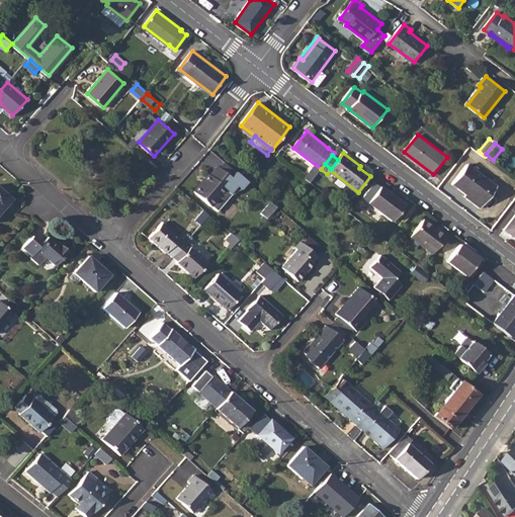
[(226,161),(221,167),(233,177),(234,178),(233,179),(240,184),(239,185),(243,188),(249,181),(243,175),(238,171),(226,161)]
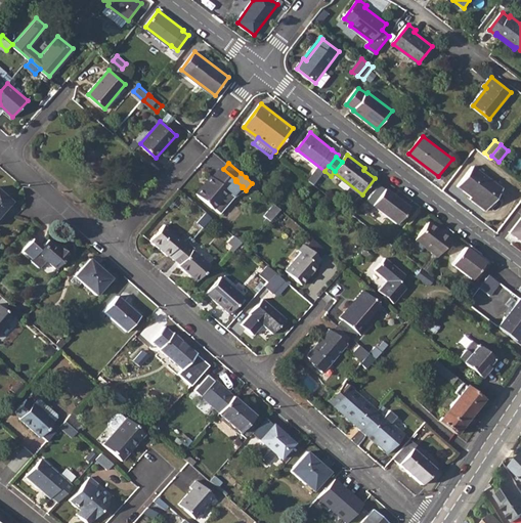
[(474,166),(460,185),(473,195),(472,198),(487,209),(504,188),(474,166)]
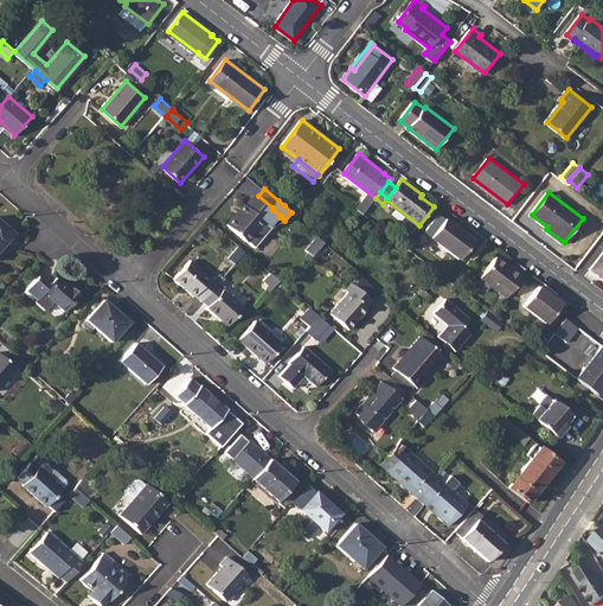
[(273,208),(258,196),(256,193),(248,204),(245,203),(228,224),(250,242),(250,241),(258,248),(275,229),(273,227),(280,217),(281,216),(273,210),(274,209),(273,208)]
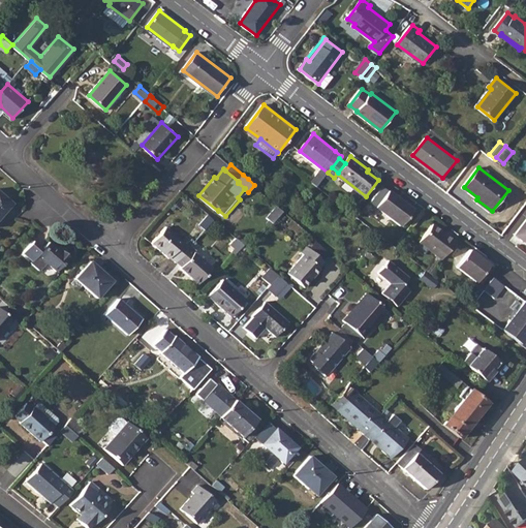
[(251,175),(248,179),(254,185),(260,189),(264,185),(251,175)]
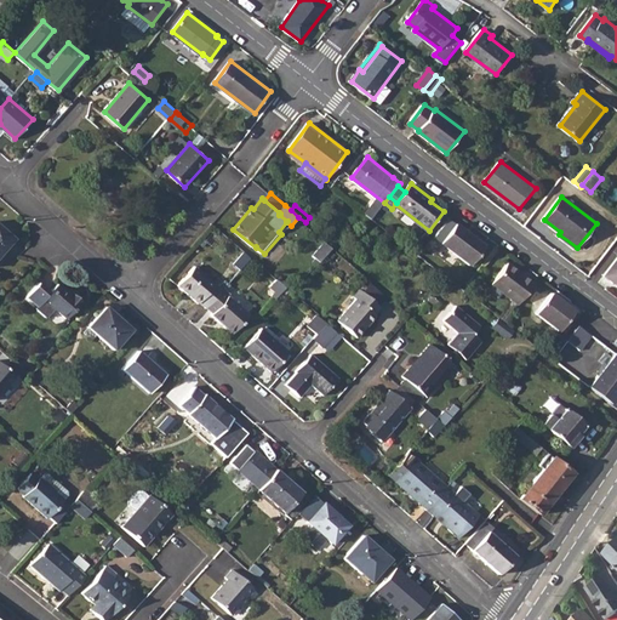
[(457,222),(443,243),(470,263),(486,244),(457,222)]
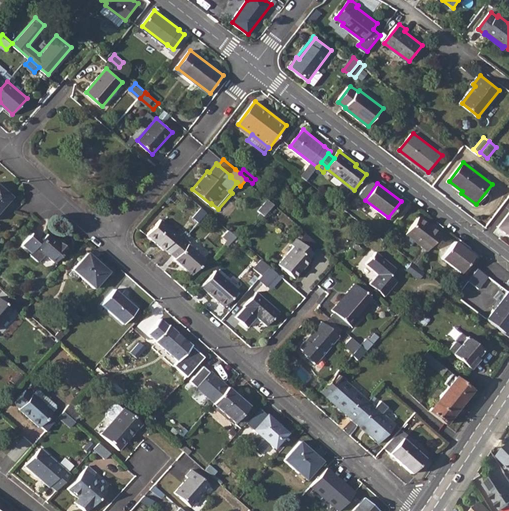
[(0,184),(0,210),(13,196),(0,184)]
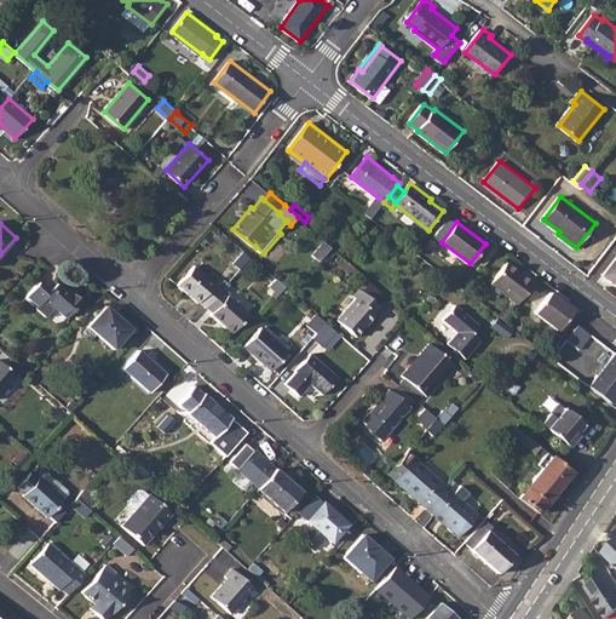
[(314,262),(317,265),(334,247),(327,240),(314,256),(316,257),(314,262)]
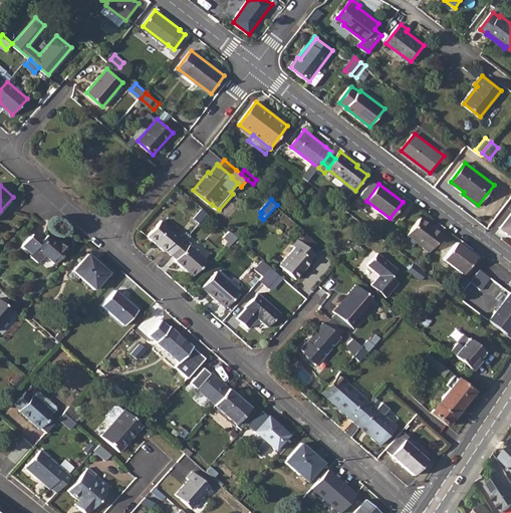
[(510,215),(502,227),(510,234),(510,215)]
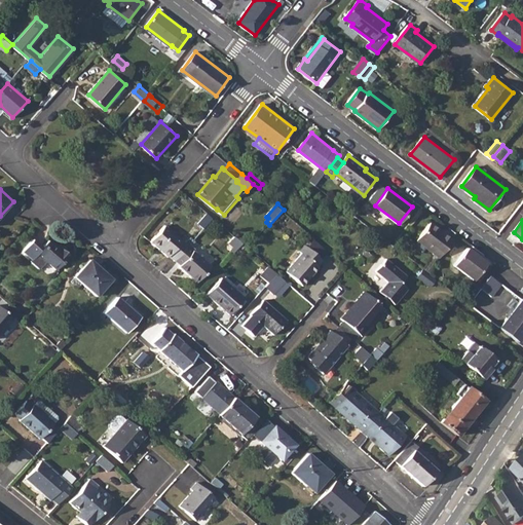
[(418,239),(441,257),(454,239),(432,222),(418,239)]
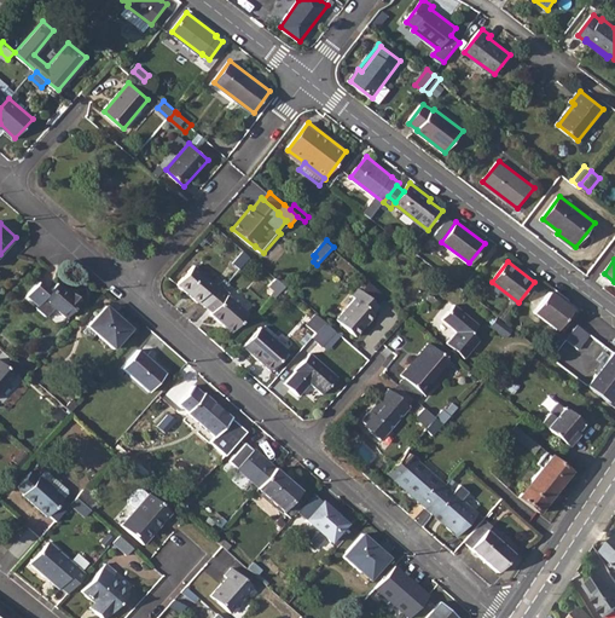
[(201,300),(207,306),(224,288),(196,264),(179,283),(199,301),(201,300)]
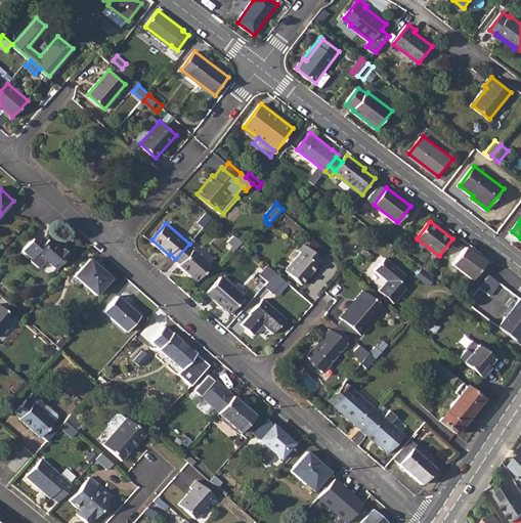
[(316,236),(311,244),(324,255),(330,249),(316,236)]
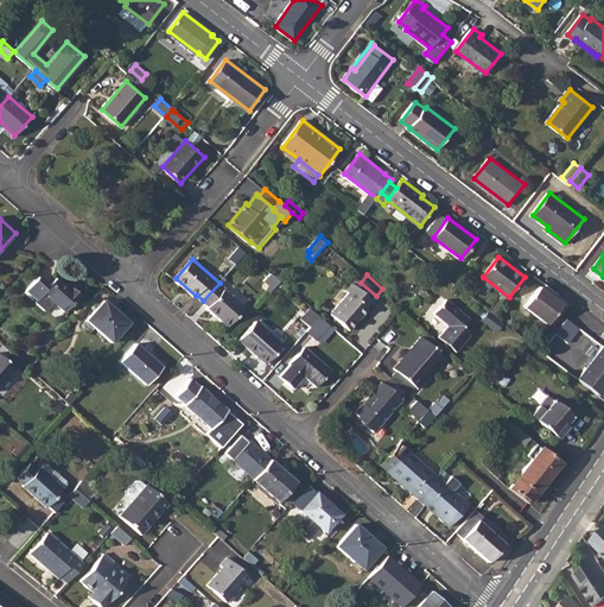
[(42,276),(30,290),(39,299),(37,301),(48,310),(55,302),(67,311),(81,293),(74,286),(71,289),(58,278),(52,285),(42,276)]
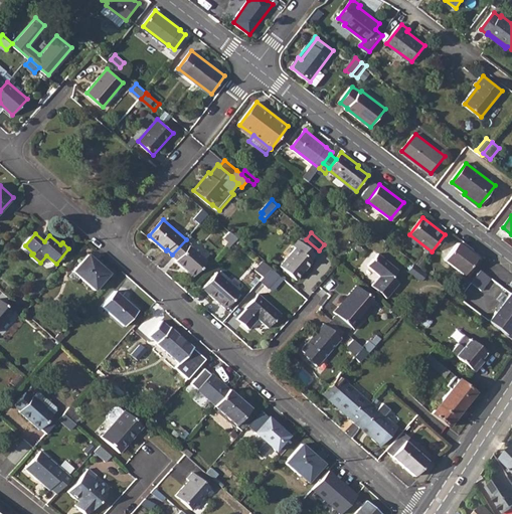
[(186,239),(172,254),(178,260),(177,261),(194,276),(208,260),(191,244),(193,242),(187,237),(186,239)]
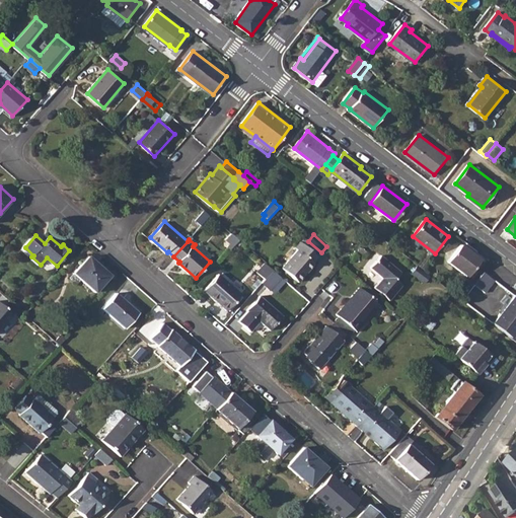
[(299,249),(284,268),(300,281),(316,263),(315,262),(320,255),(302,241),(297,247),(299,249)]
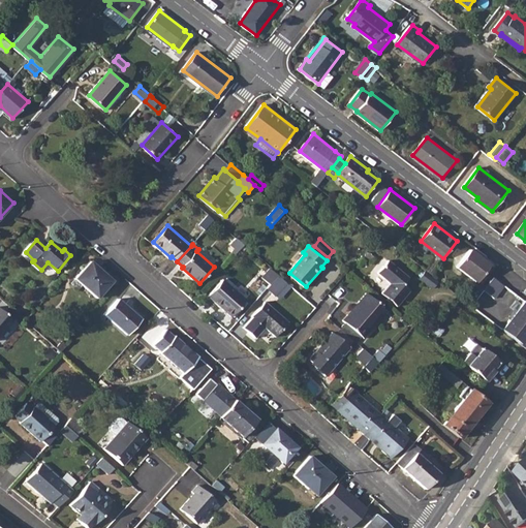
[(471,249),(459,266),(478,281),(492,264),(471,249)]
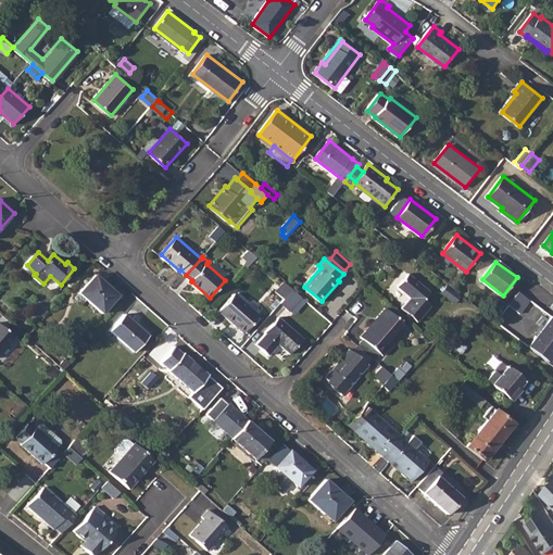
[(411,273),(399,286),(413,298),(403,308),(418,322),(432,305),(425,299),(432,290),(411,273)]
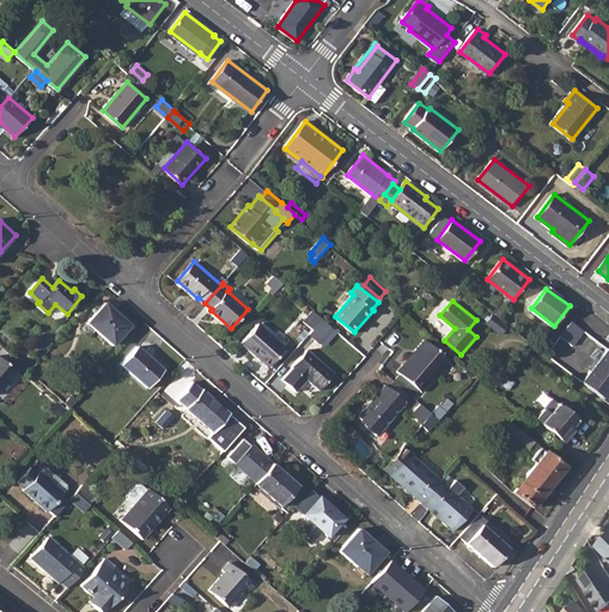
[(90,322),(91,322),(98,329),(115,344),(132,325),(107,302),(90,322)]
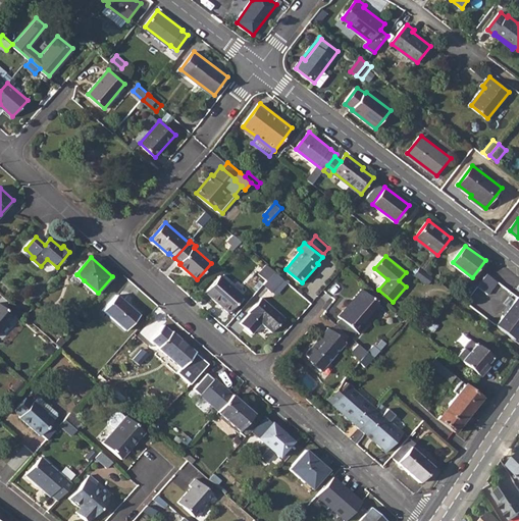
[(271,277),(275,271),(267,266),(263,272),(271,277)]
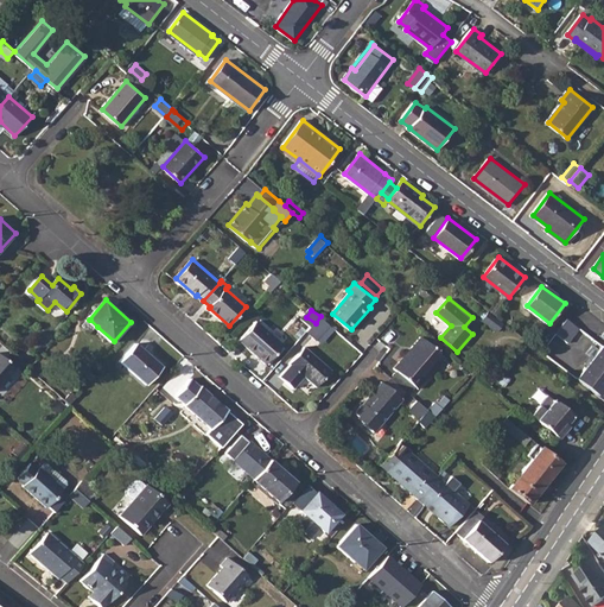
[(490,313),(484,320),(498,330),(504,323),(490,313)]
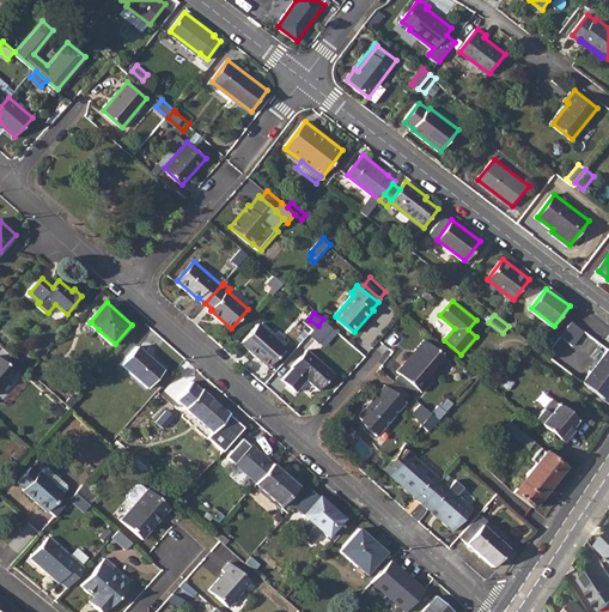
[(329,346),(342,331),(327,317),(314,333),(329,346)]
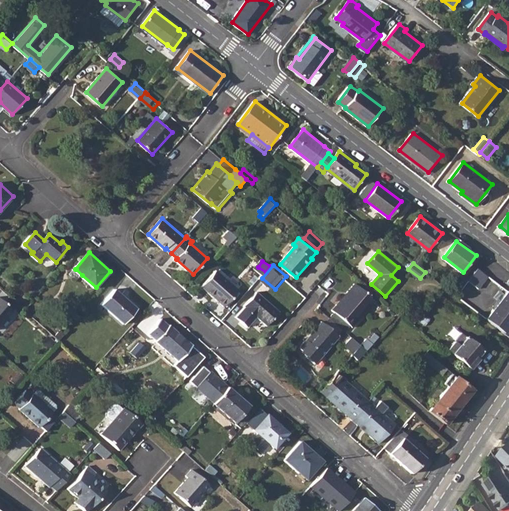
[(490,276),(479,267),(470,280),(480,288),(490,276)]
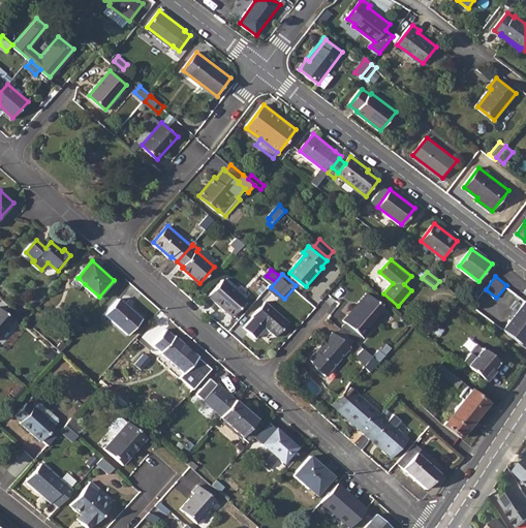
[(85,284),(79,278),(74,282),(81,288),(85,284)]
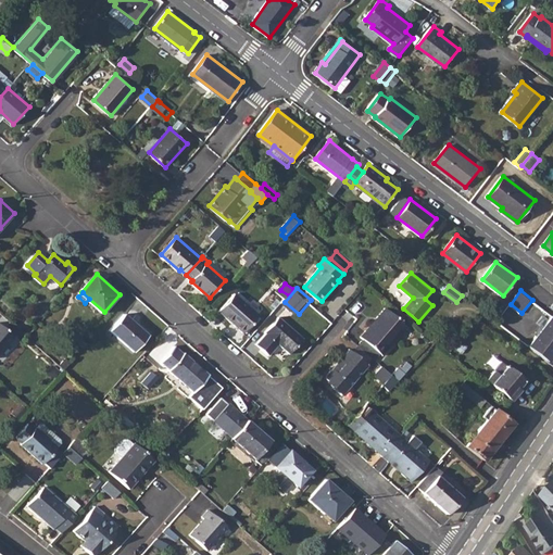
[(236,293),(220,311),(244,331),(260,314),(236,293)]
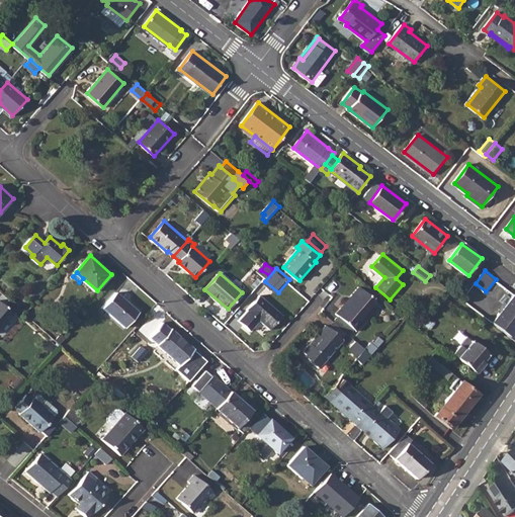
[(360,286),(338,313),(358,331),(380,304),(360,286)]
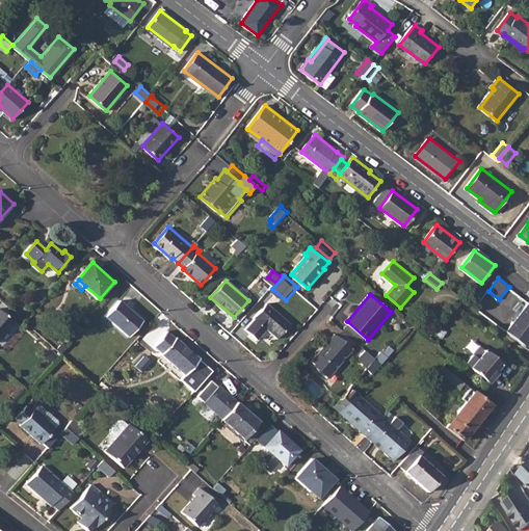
[(121,300),(107,315),(130,335),(143,320),(121,300)]
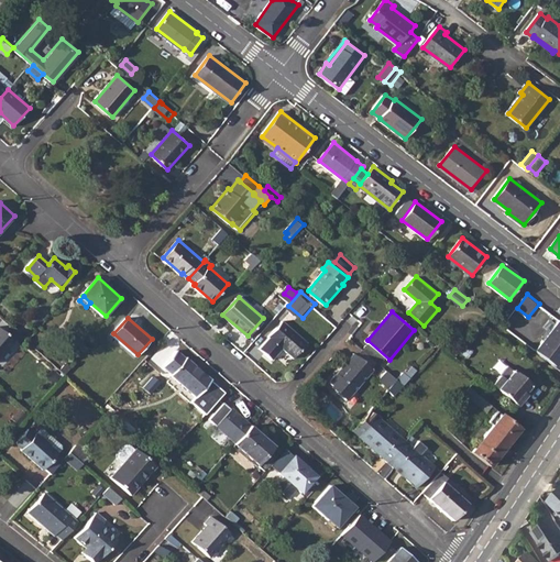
[(545,341),(558,323),(553,319),(548,327),(550,328),(541,339),(545,341)]
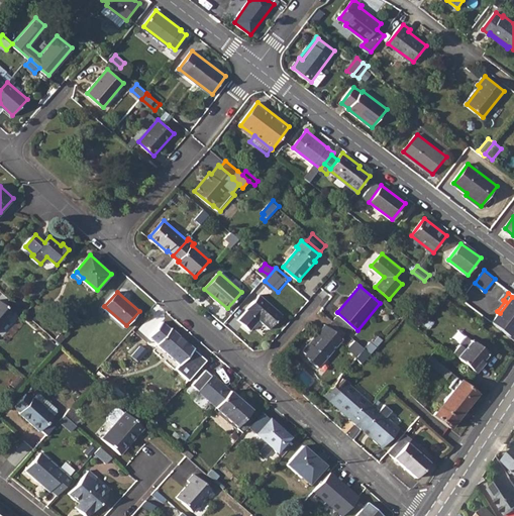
[(248,309),(239,319),(250,329),(260,319),(271,328),(283,314),(261,294),(248,308),(248,309)]
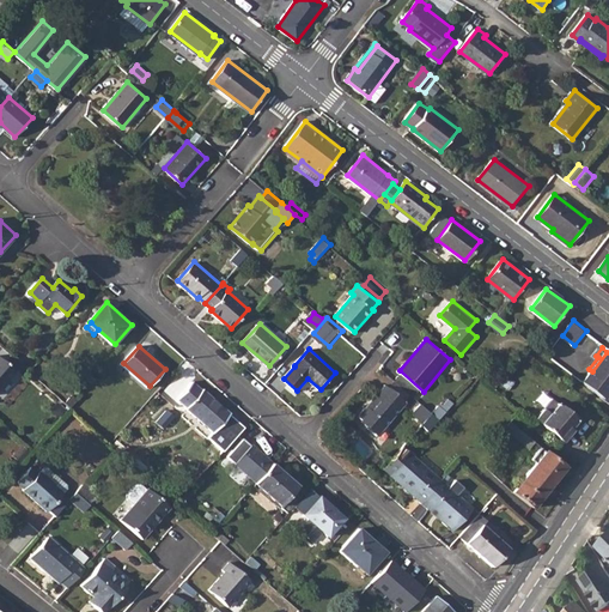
[(606,398),(608,394),(608,350),(607,352),(592,371),(584,382),(606,398)]
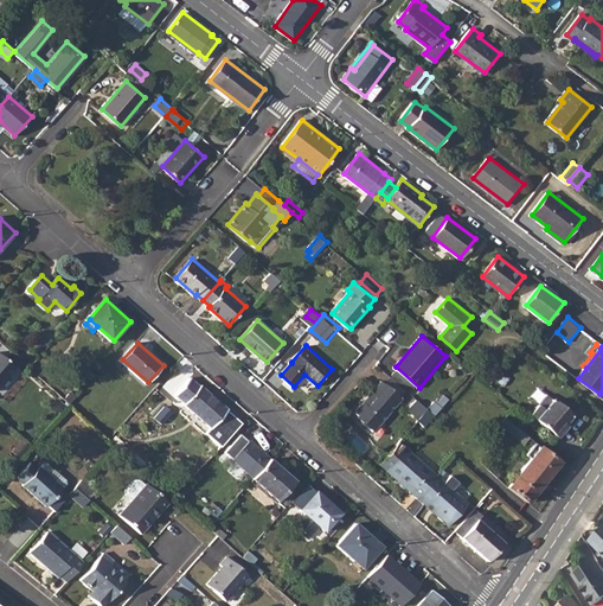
[(0,351),(0,387),(17,367),(0,351)]
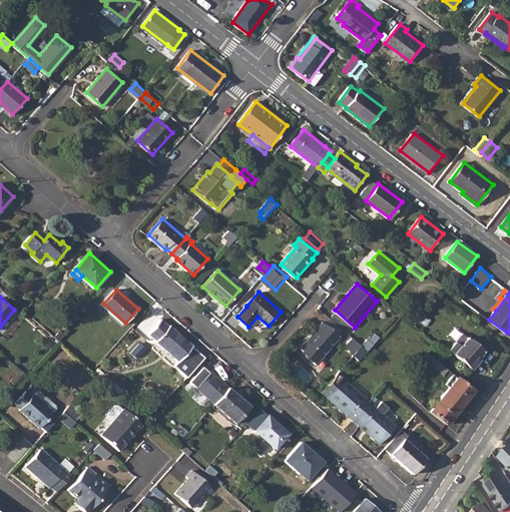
[(157,340),(164,347),(178,332),(171,325),(170,326),(162,319),(150,333),(158,340),(157,340)]
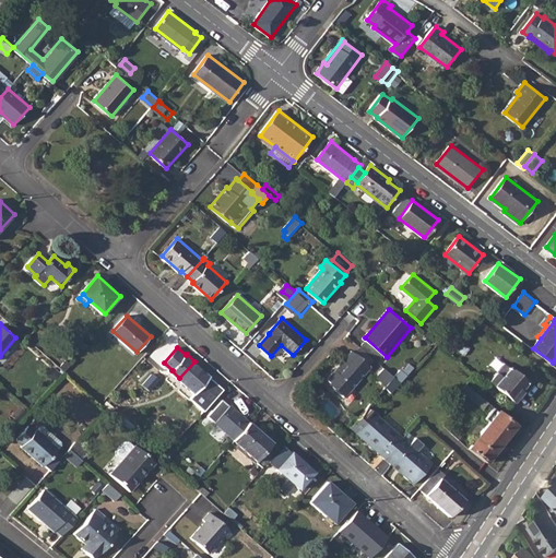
[(361,347),(356,353),(370,365),(375,359),(361,347)]
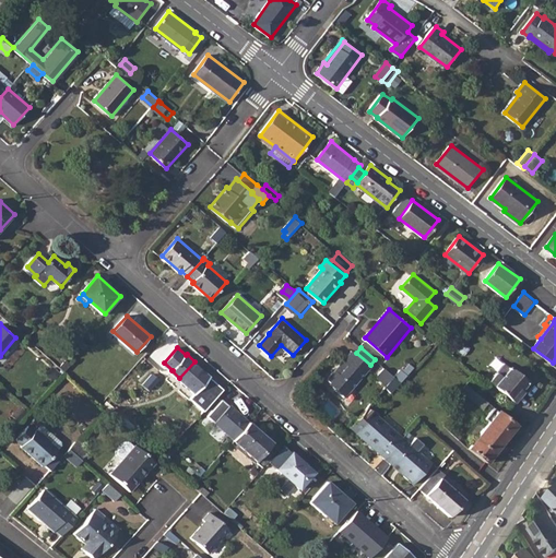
[(370,365),(356,353),(353,349),(329,379),(331,381),(329,383),(345,396),(371,366),(370,365)]
